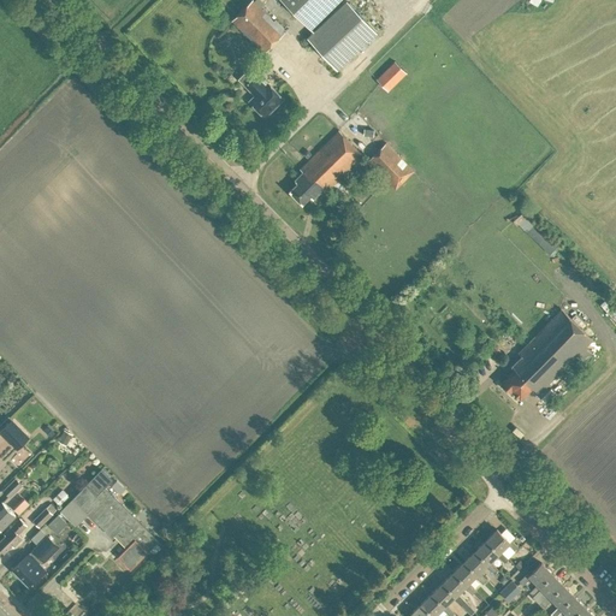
[(264,53),(284,33),(252,0),(250,0),(231,21),(264,53)]
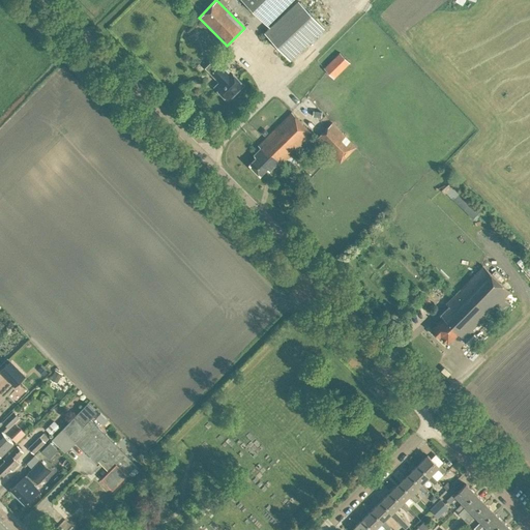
[(267,25),(291,0),(242,0),(248,6),(267,25)]
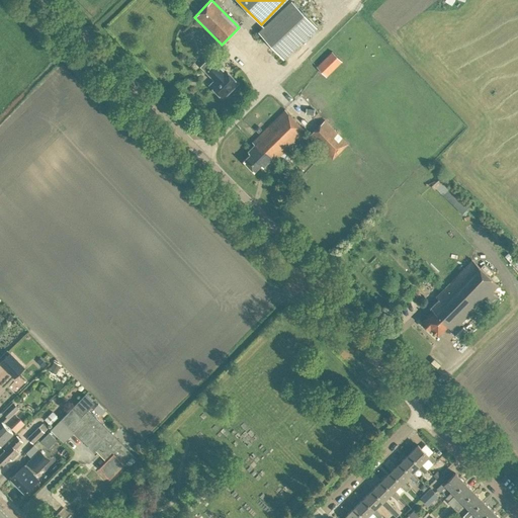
[(268,42),(283,59),(317,27),(301,11),(291,1),(258,32),(268,42)]
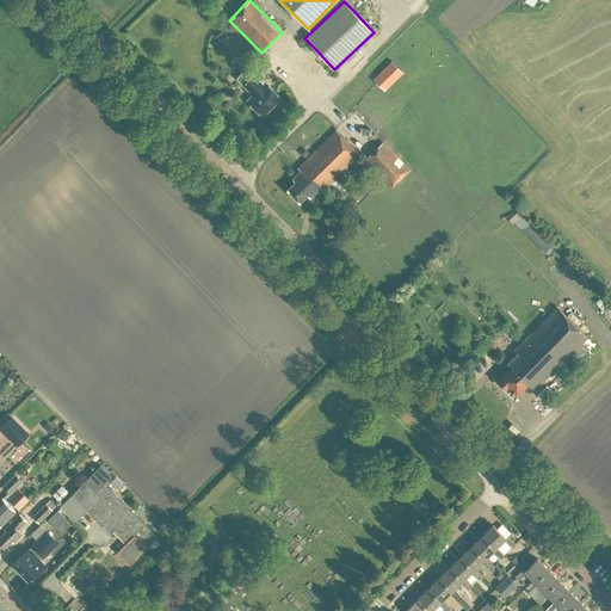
[(383,91),(401,74),(389,61),(371,79),(383,91)]
